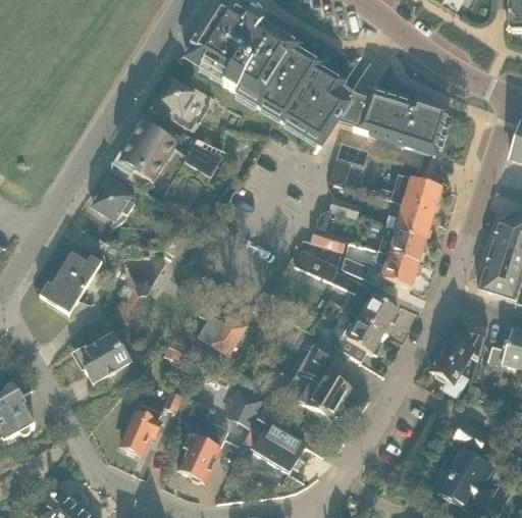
[(320,145),(335,122),(340,123),(345,125),(354,128),(353,128),(368,134),(405,146),(425,153),(429,154),(434,156),(450,112),(421,103),(422,101),(414,99),(412,106),(369,92),(367,100),(359,97),(356,96),(353,94),(342,87),(343,85),(340,83),(342,80),(321,66),(319,70),(318,69),(320,66),(317,64),(320,61),(300,48),(298,52),(296,51),(298,48),(295,46),(297,43),(277,30),(274,34),(271,32),(273,28),(263,21),(251,14),(251,13),(232,1),(230,0),(220,0),(219,2),(218,1),(211,3),(185,45),(187,52),(183,59),(222,84),(320,145)]
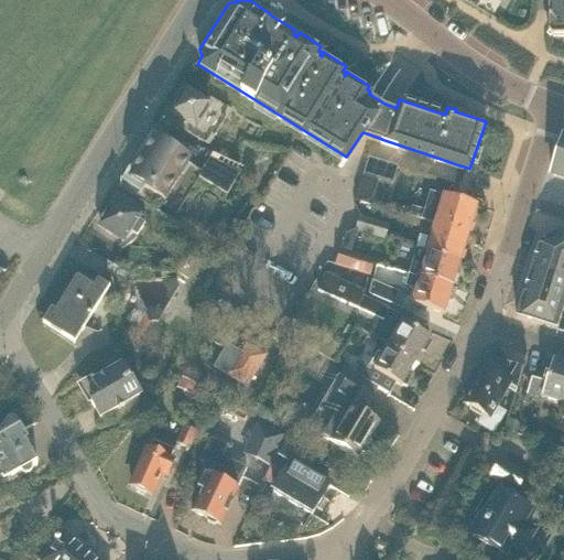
[(552,33),(563,33),(563,0),(549,0),(549,30),(552,33)]
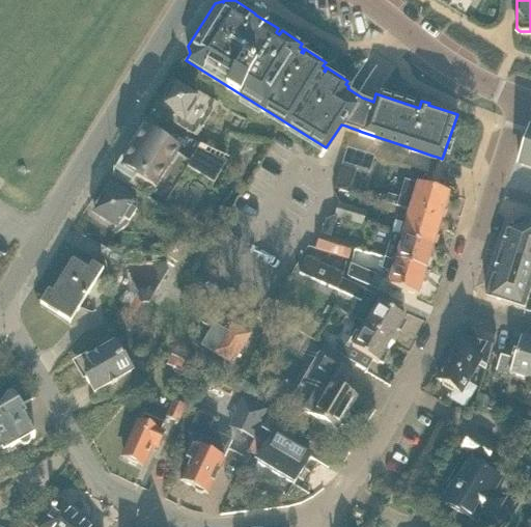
[(183,115),(196,94),(176,82),(163,103),(183,115)]
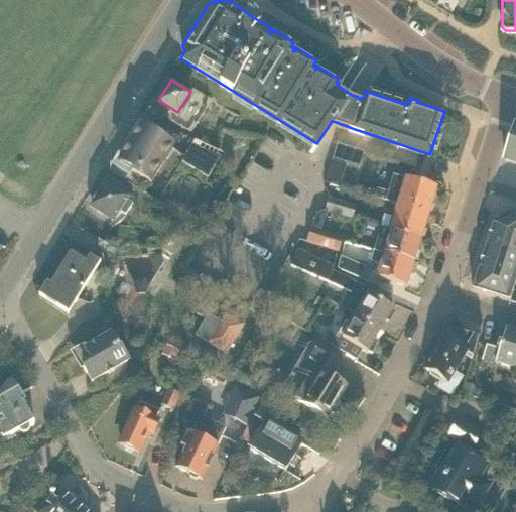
[(515,122),(515,124),(514,124),(514,126),(512,133),(511,133),(511,135),(511,136),(509,143),(508,143),(508,145),(509,145),(506,152),(505,154),(506,154),(505,156),(507,157),(507,158),(509,158),(515,159),(515,122)]
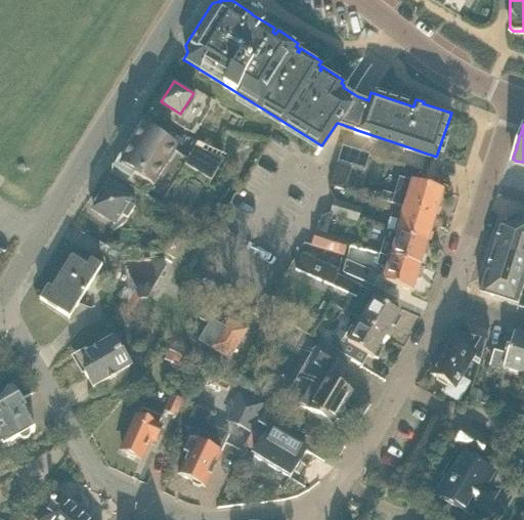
[(175,147),(147,130),(144,128),(122,163),(154,182),(175,147)]
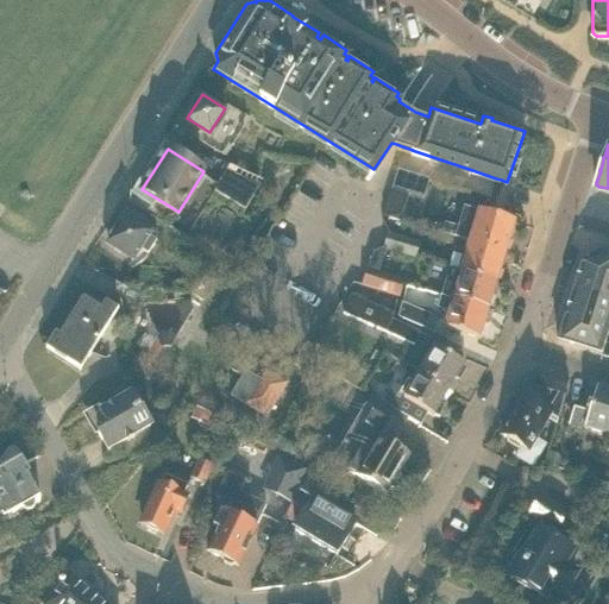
[(425,195),(431,176),(399,167),(394,182),(393,186),(425,195)]
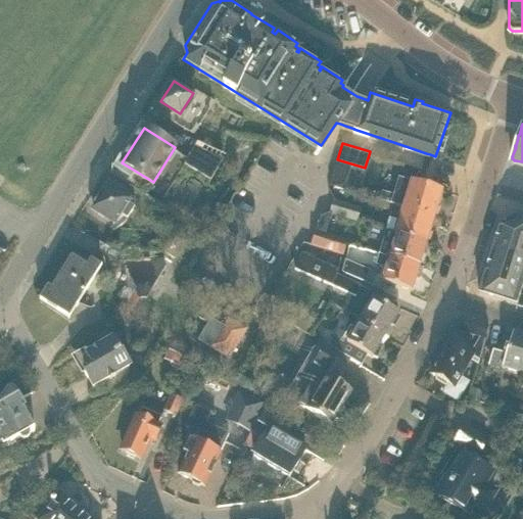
[(212,178),(223,157),(195,144),(185,164),(212,178)]
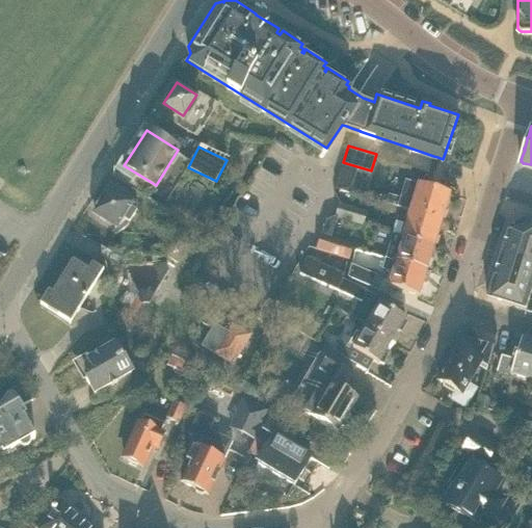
[(446,208),(450,192),(451,191),(428,184),(425,183),(419,182),(406,178),(403,186),(402,192),(401,194),(400,194),(394,192),(390,191),(387,200),(387,201),(410,208),(411,209),(413,208),(443,217),(444,215),(446,215),(448,208),(446,208)]
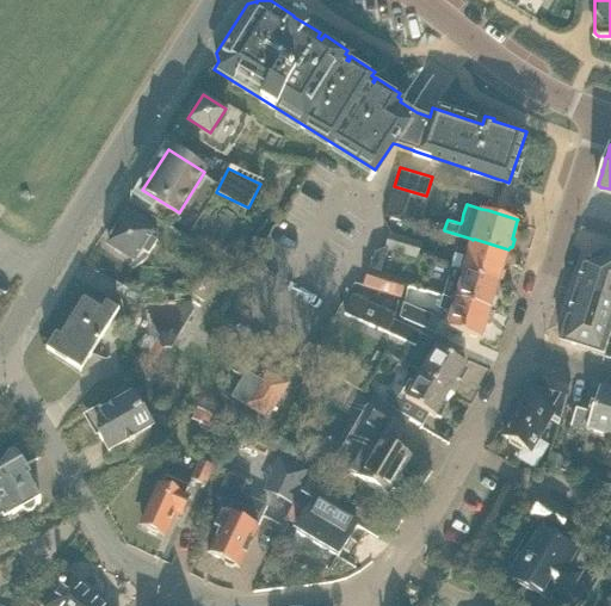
[(149,233),(150,232),(125,217),(110,241),(134,257),(141,246),(149,252),(158,239),(149,233)]
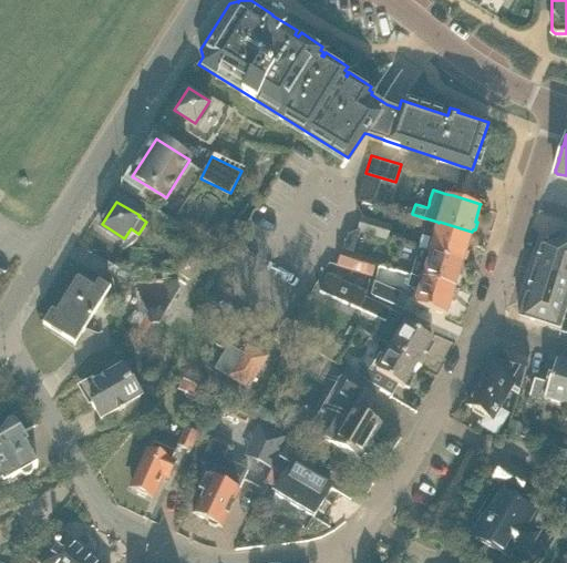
[(390,223),(370,217),(363,215),(360,227),(359,228),(387,236),(390,223)]
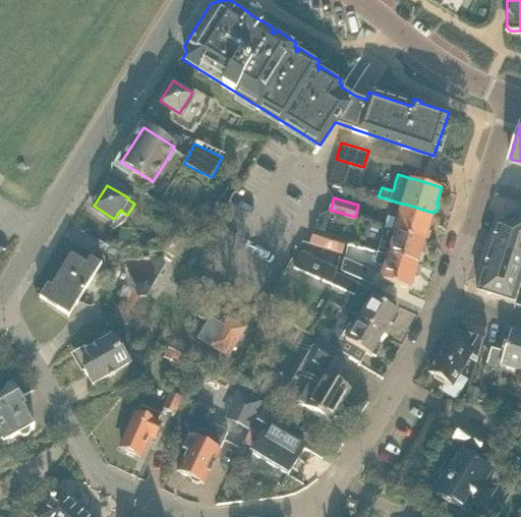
[(169,219),(174,210),(155,199),(151,207),(156,210),(155,211),(169,219)]
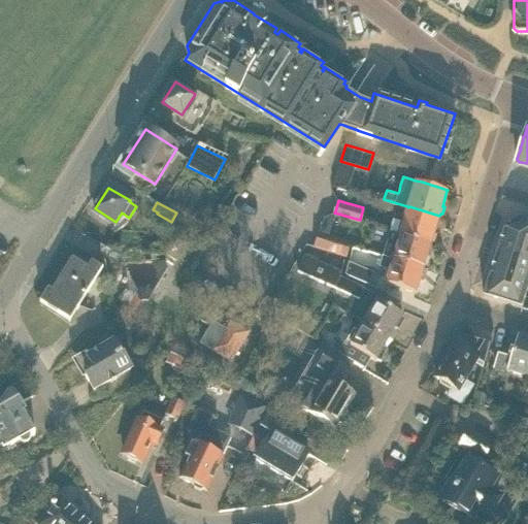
[(434,232),(439,216),(409,206),(408,207),(404,221),(395,218),(391,229),(394,230),(401,232),(431,241),(432,238),(434,239),(436,232),(434,232)]
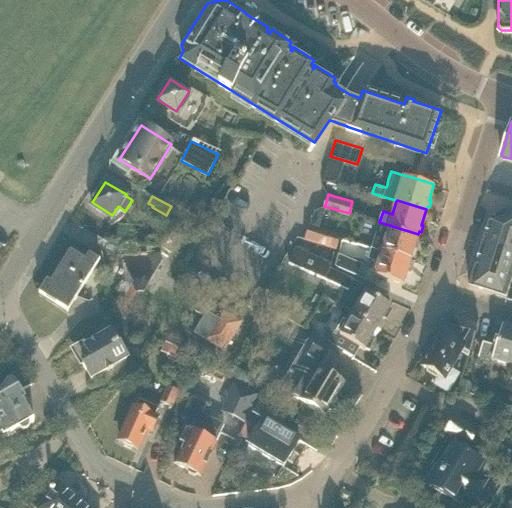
[(485,235),(511,243),(511,207),(511,208),(490,219),(485,235)]
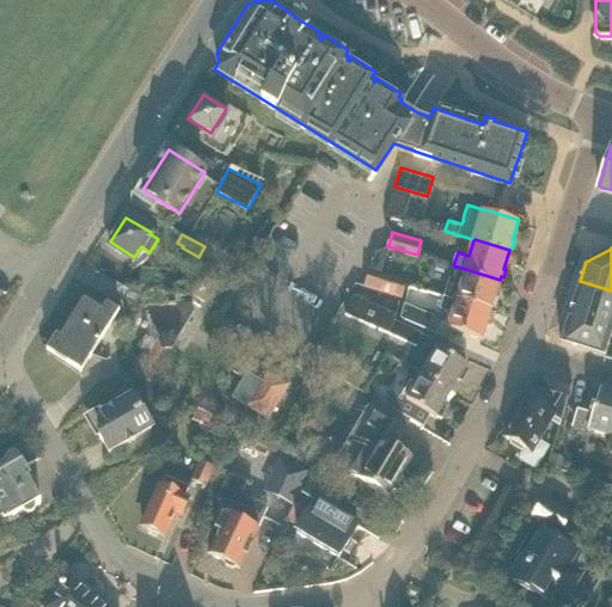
[(465,269),(457,267),(453,265),(445,294),(491,308),(500,280),(465,269)]
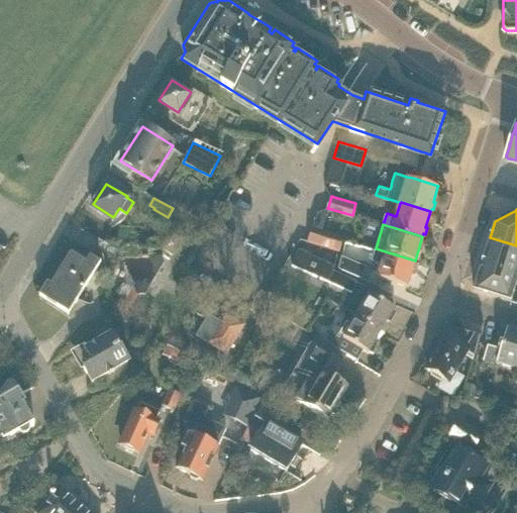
[(333,246),(337,233),(313,226),(309,238),(333,246)]
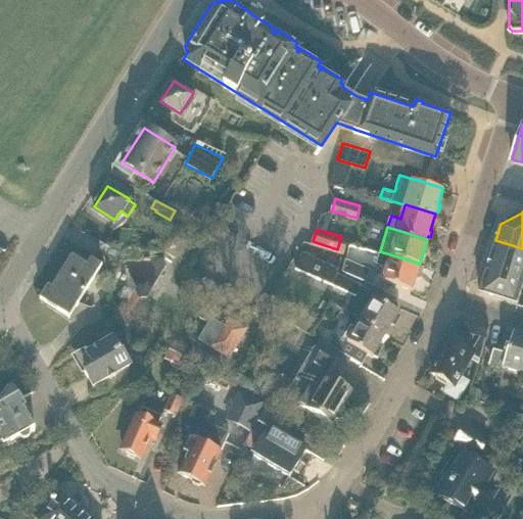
[(522,280),(522,248),(495,240),(486,270),(522,280)]
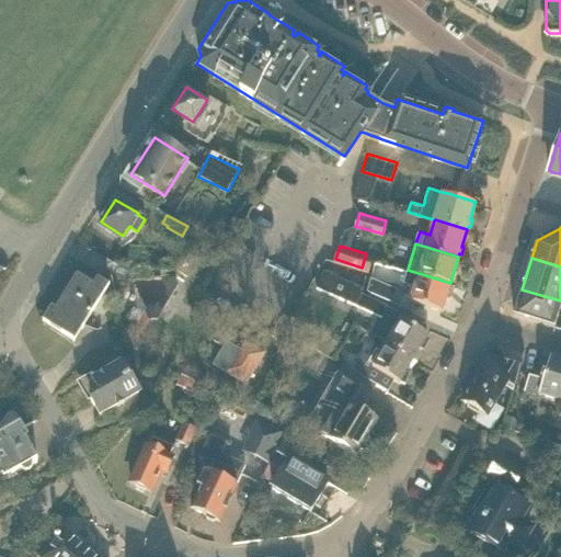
[(356,303),(361,291),(363,286),(323,266),(316,284),(356,303)]
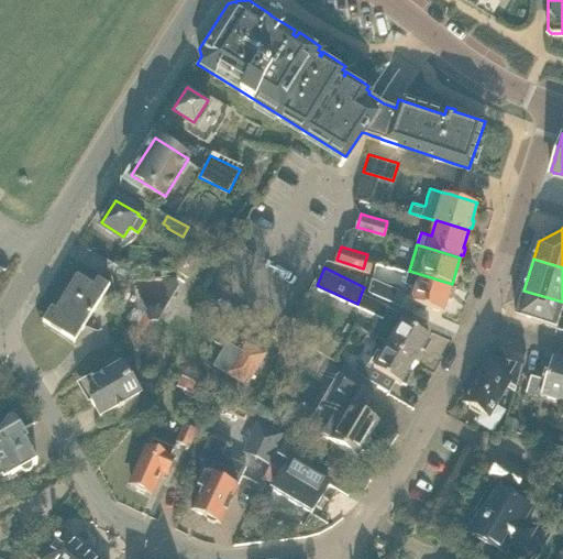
[(452,284),(409,271),(408,271),(405,283),(416,286),(411,300),(443,310),(452,284)]
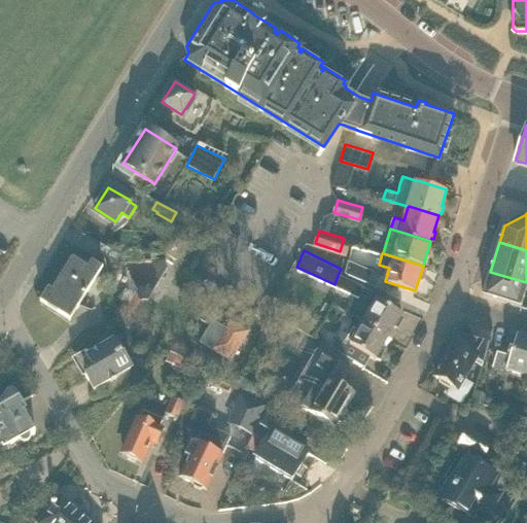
[(99,272),(97,271),(74,256),(54,289),(48,285),(47,286),(48,287),(42,298),(41,297),(40,298),(70,316),(98,274),(99,272)]
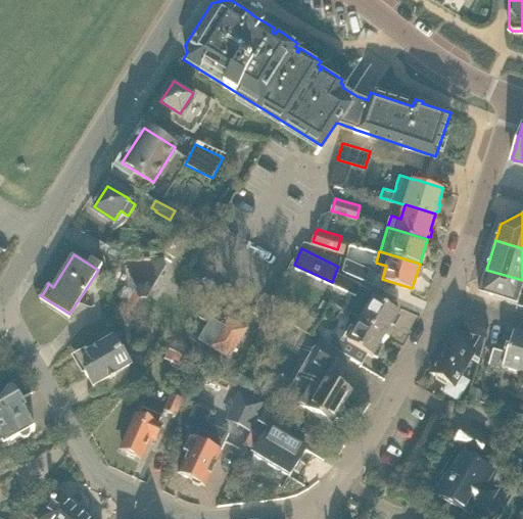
[(136,255),(132,262),(149,294),(150,293),(154,293),(155,294),(176,263),(174,262),(173,258),(173,257),(136,255)]
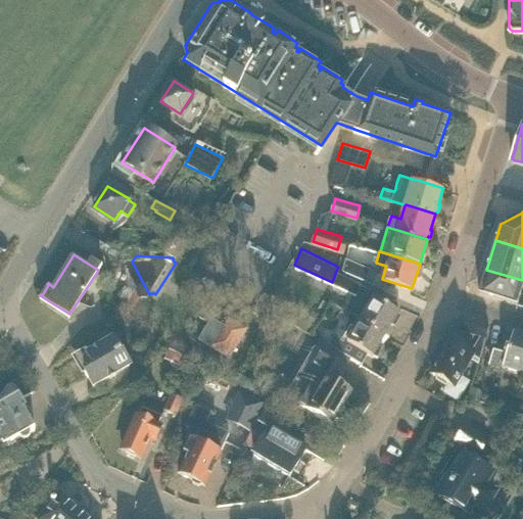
[(365,279),(370,268),(344,256),(341,270),(365,279)]
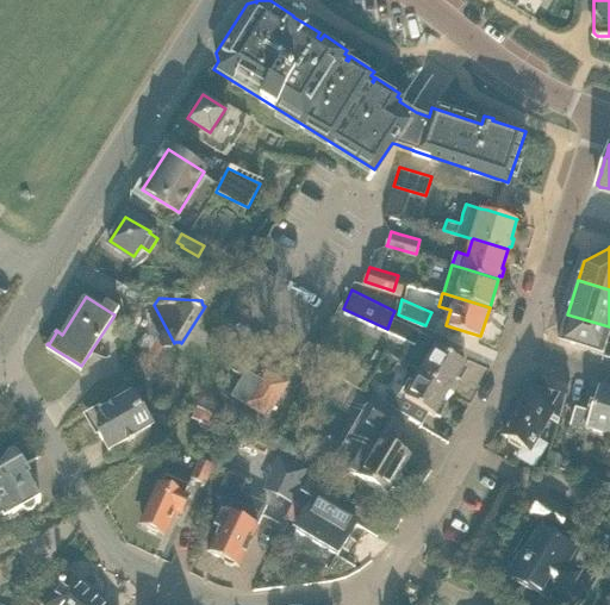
[(120,322),(126,312),(116,306),(112,313),(114,315),(113,317),(120,322)]
